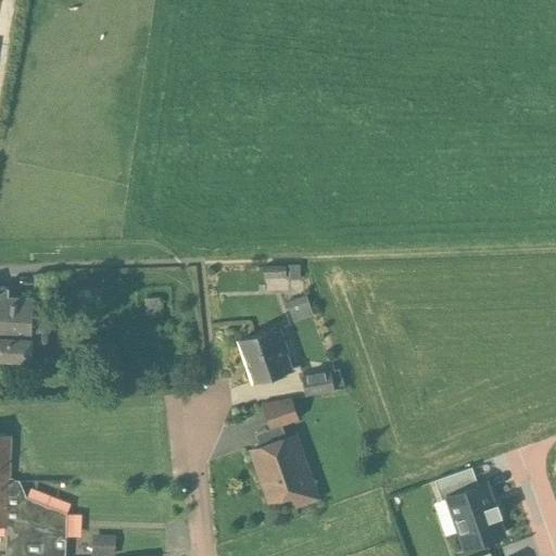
[(287,288),(286,268),(265,269),(266,289),(287,288)]
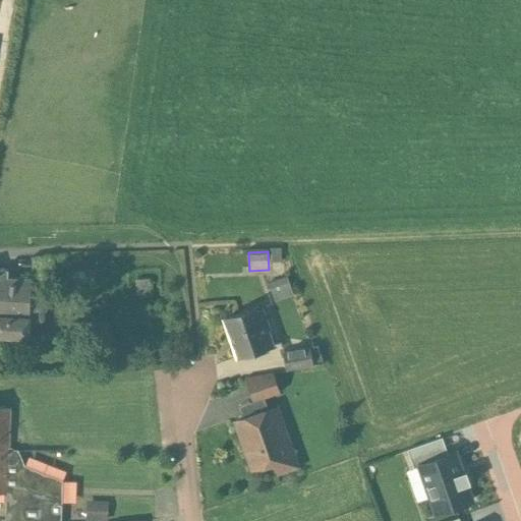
[(32,279),(8,278),(9,270),(0,269),(0,334),(30,336),(30,323),(43,321),(44,319),(45,304),(49,304),(49,299),(43,300),(31,299),(32,279)]
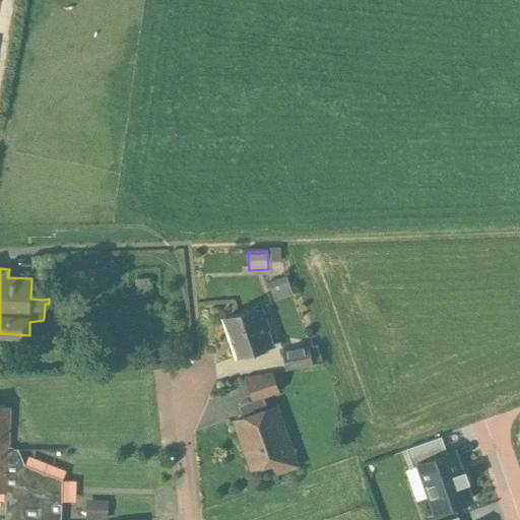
[(268,280),(274,300),(296,293),(288,274),(268,280)]
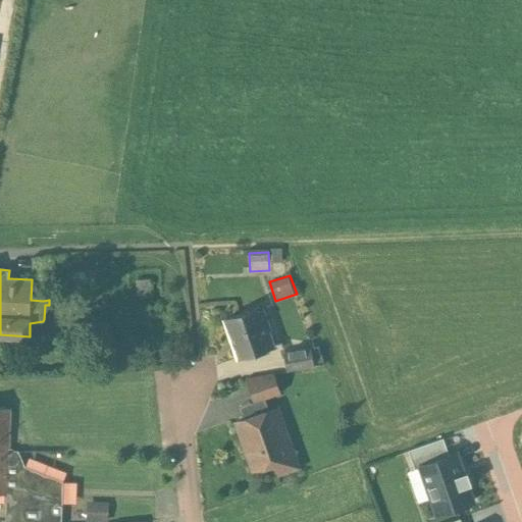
[(150,277),(138,277),(139,294),(150,294),(150,277)]
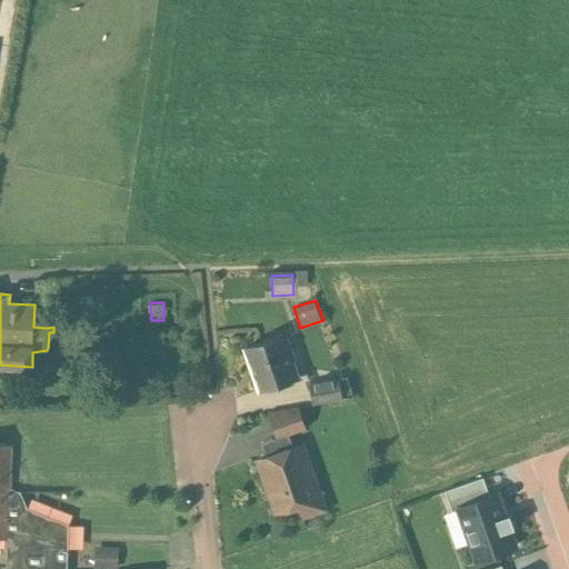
[(48,305),(35,305),(33,327),(47,328),(48,305)]
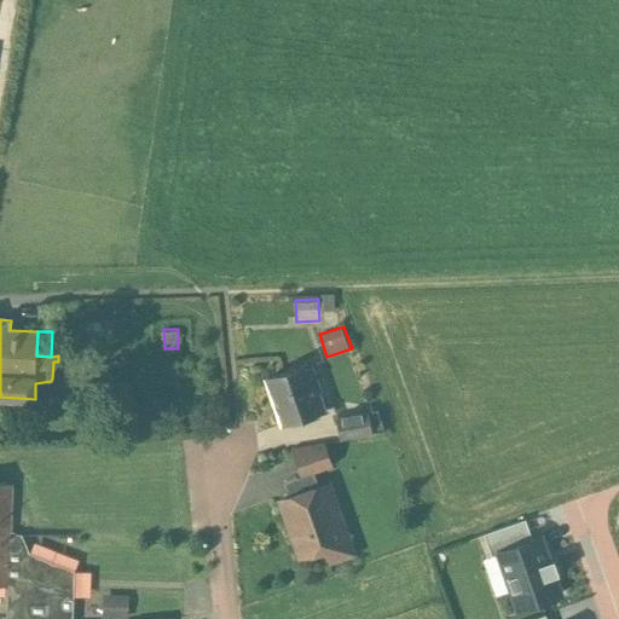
[(308,364),(270,377),(284,421),(323,409),(308,364)]
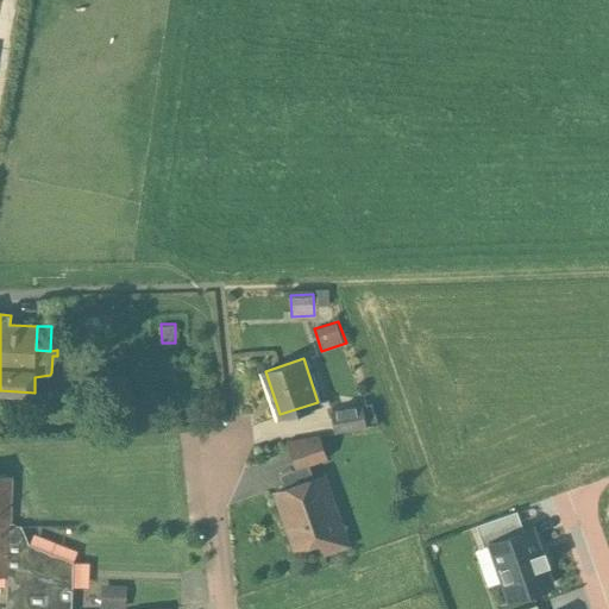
[(363,405),(334,410),(338,432),(366,427),(363,405)]
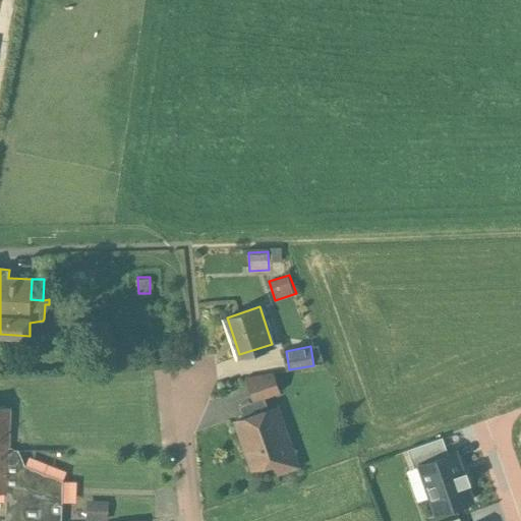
[(273,372),(246,378),(254,401),(279,393),(273,372)]
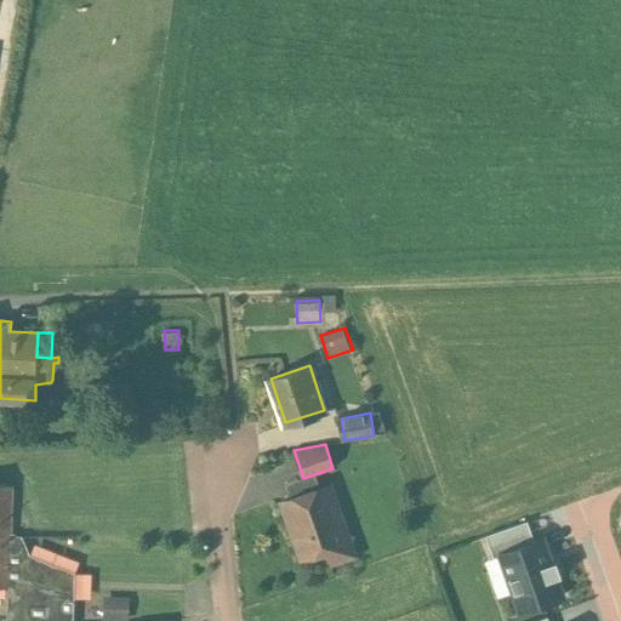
[(15,486),(0,485),(0,535),(12,536),(15,486)]
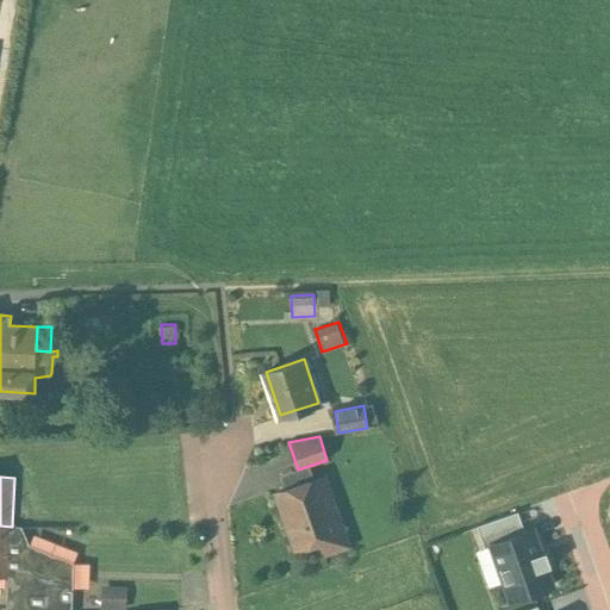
[(323,477),(277,493),(297,549),(343,533),(323,477)]
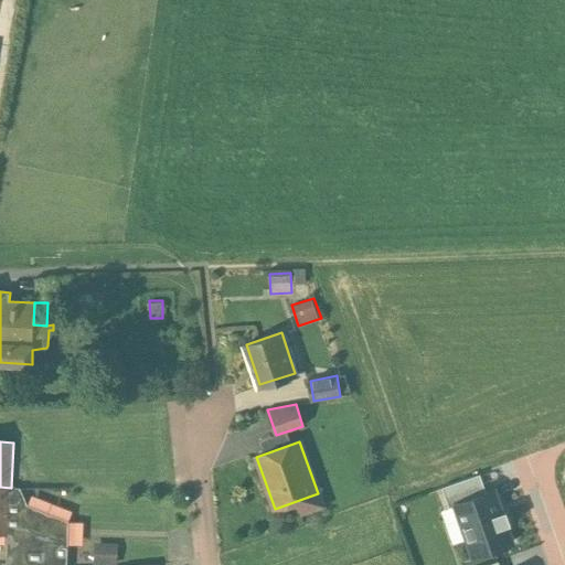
[(480,476),(443,489),(449,508),(452,507),(471,558),(514,543),(494,488),(486,491),(480,476)]
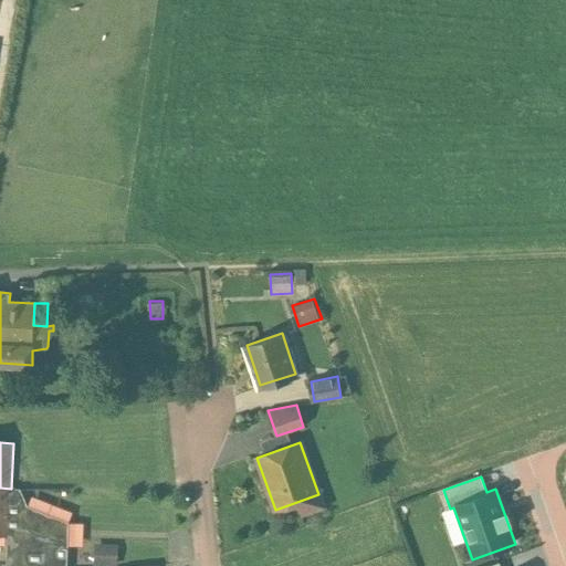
[(27,506),(20,489),(11,489),(0,488),(0,535),(8,535),(9,535),(9,527),(20,528),(20,545),(67,546),(69,523),(27,506)]
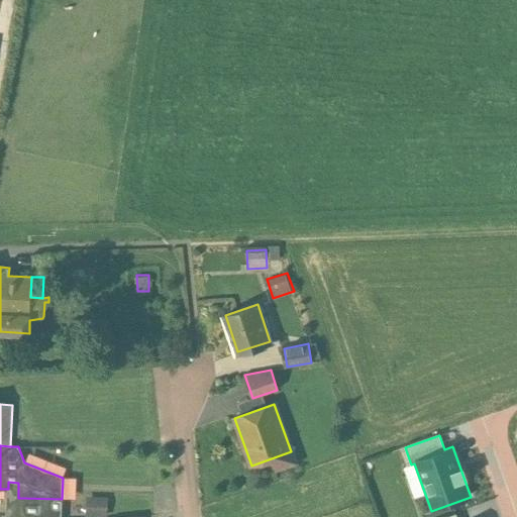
[(65,477),(63,497),(77,498),(78,478),(65,477)]
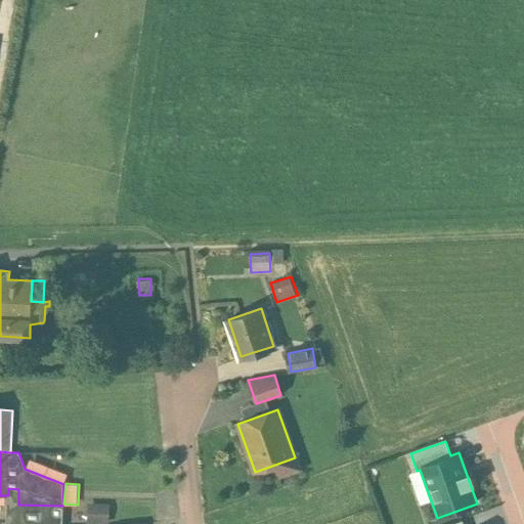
[(60,523),(62,506),(18,505),(18,489),(8,488),(8,495),(7,495),(5,523),(60,523)]
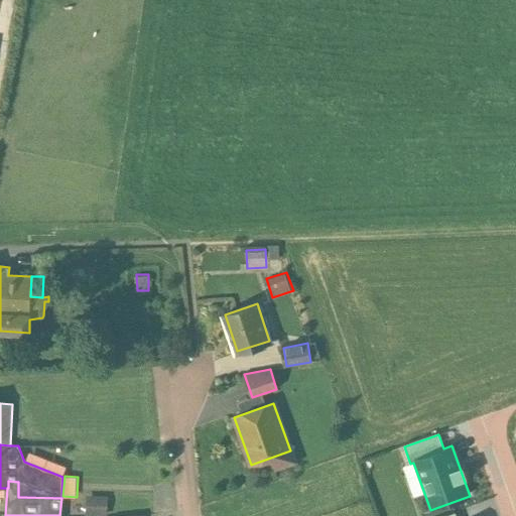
[(109,514),(109,495),(87,495),(87,513),(109,514)]
